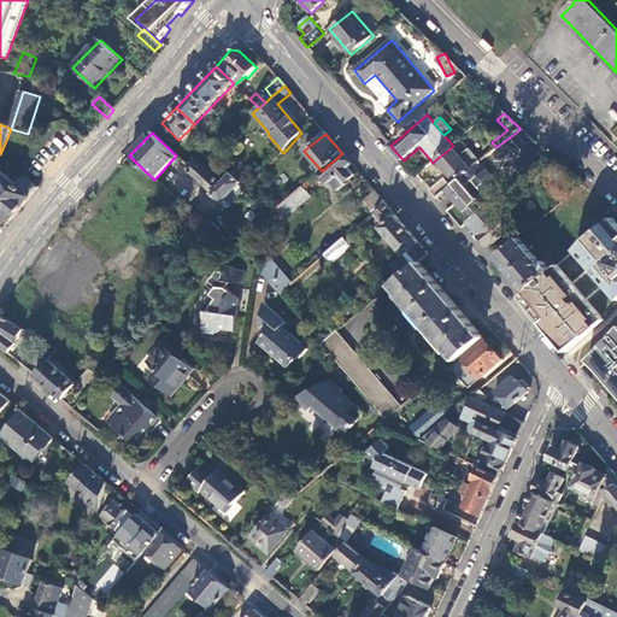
[(459,140),(453,146),(435,160),(454,182),(477,164),(480,162),(470,150),(460,158),(453,151),(462,145),(459,140)]
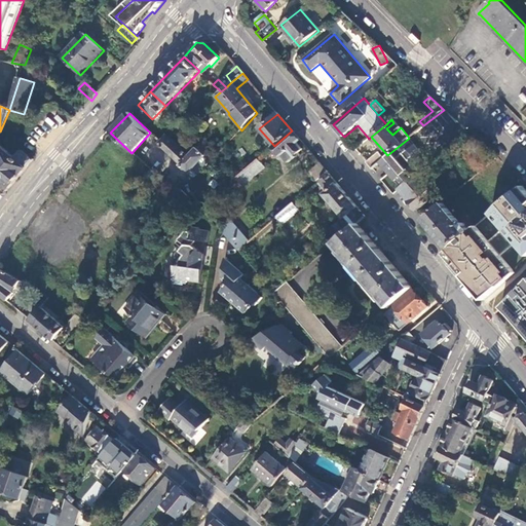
[(192,130),(188,126),(187,126),(181,133),(185,138),(192,130)]
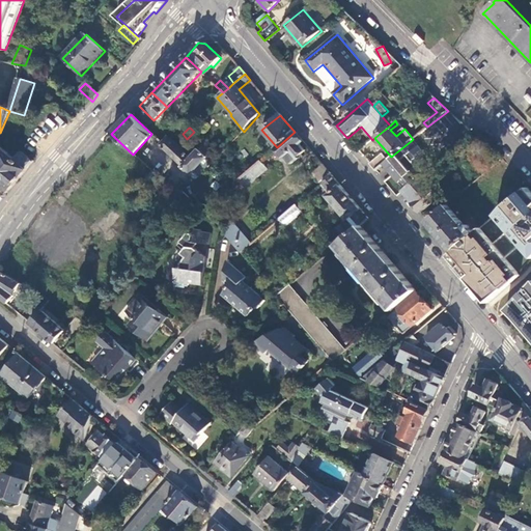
[(276,148),(283,157),(284,158),(285,158),(291,165),(299,159),(298,158),(305,151),(300,144),(303,142),(295,132),(277,147),(276,148)]
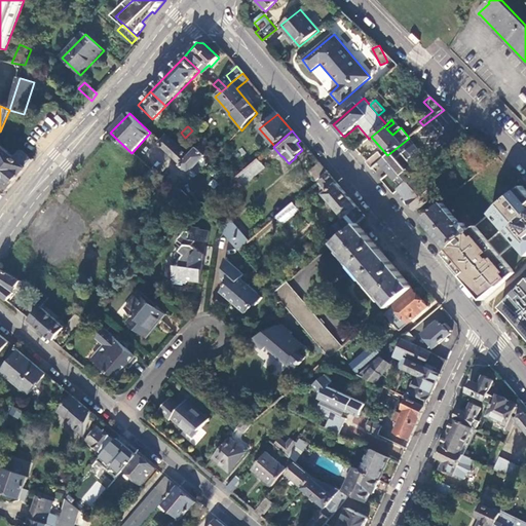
[(157,144),(180,165),(187,156),(165,136),(163,138),(162,136),(163,134),(162,133),(158,136),(155,133),(153,135),(160,142),(157,144)]
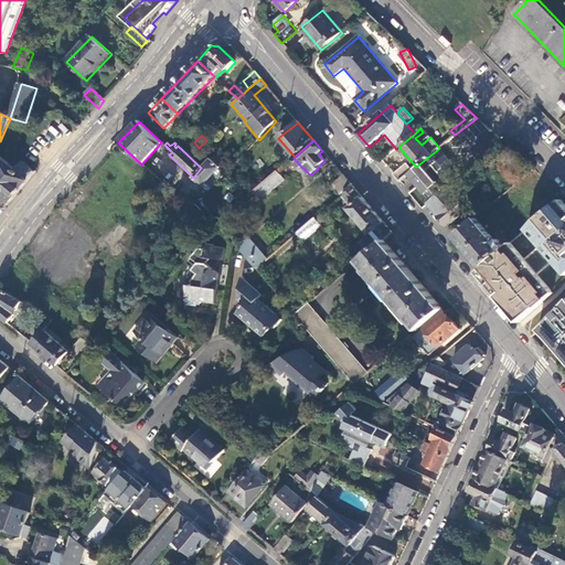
[(455,170),(456,169),(445,156),(443,158),(437,150),(416,167),(412,170),(407,174),(425,195),(427,192),(434,200),(448,188),(460,178),(455,170)]
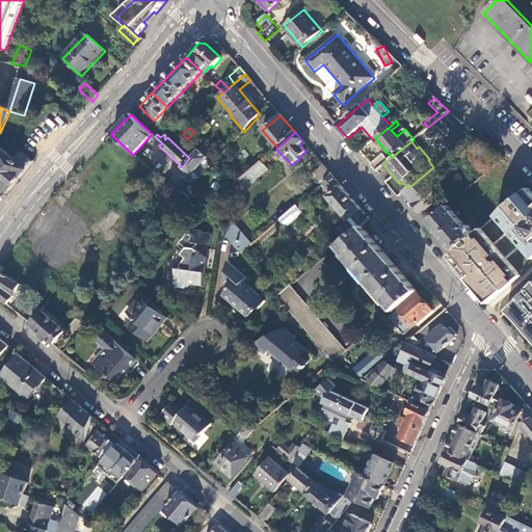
[(207,158),(208,159),(211,156),(209,154),(212,152),(204,143),(198,150),(207,158)]
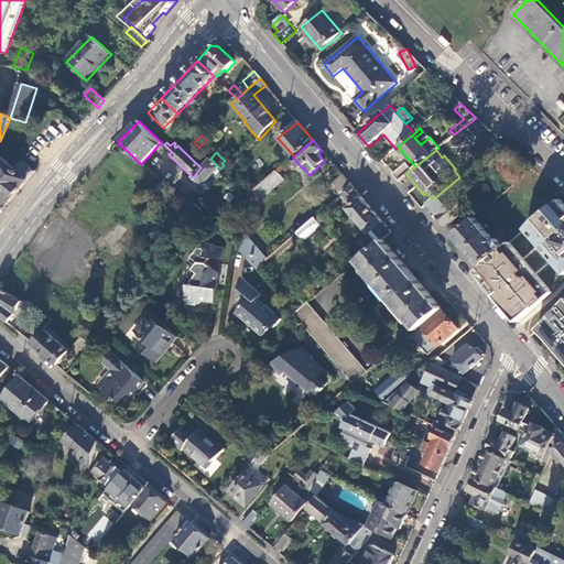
[(28,182),(36,172),(22,162),(14,170),(0,156),(0,199),(3,203),(8,206),(28,182)]
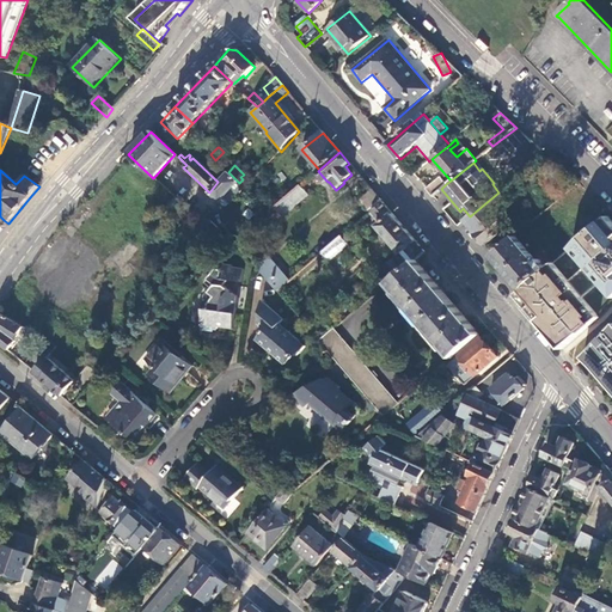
[(228,172),(227,171),(218,182),(209,193),(219,202),(220,201),(238,182),(228,172)]
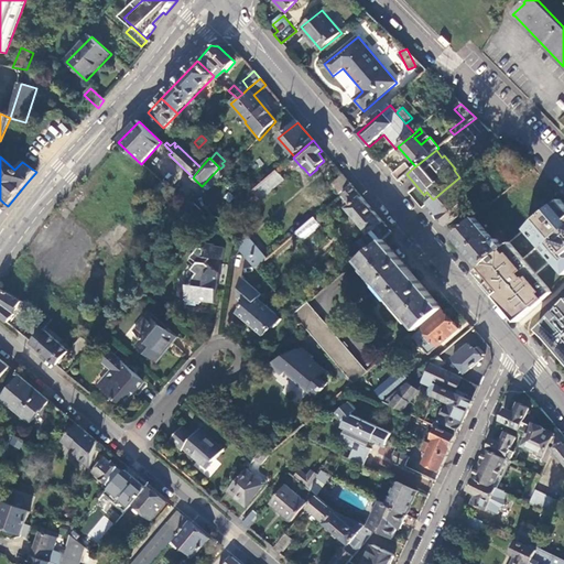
[(405,163),(392,174),(398,181),(407,174),(411,170),(405,163)]
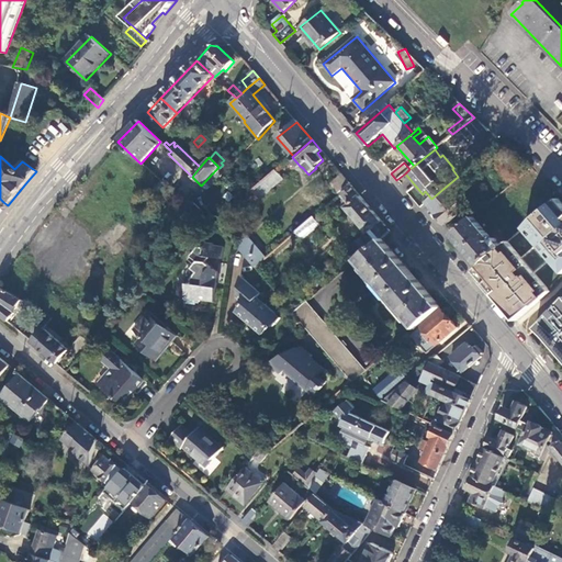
[(218,167),(202,184),(206,188),(223,170),(220,168),(218,167)]
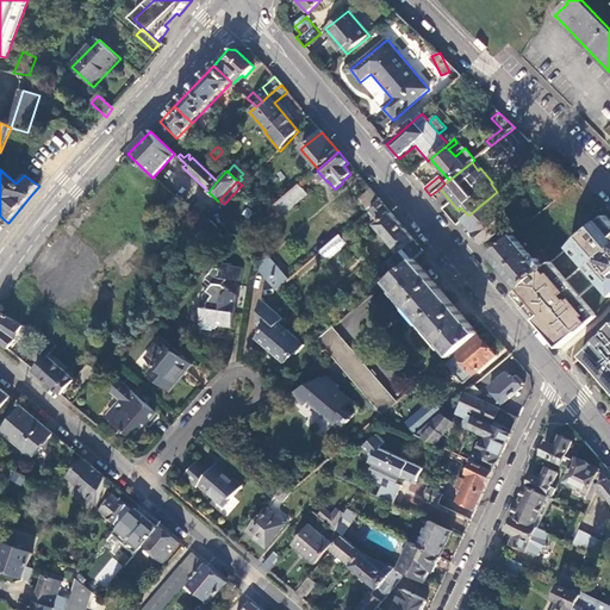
[(281,217),(307,194),(299,185),(272,207),(281,217)]
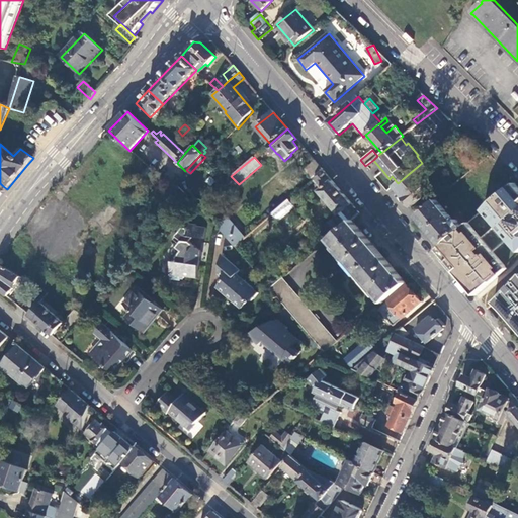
[(324,172),(316,162),(305,171),(313,181),(324,172)]
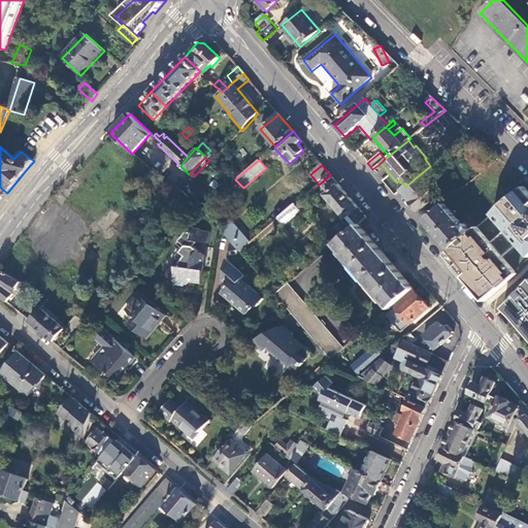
[(319,185),(327,195),(326,196),(345,219),(345,220),(350,217),(358,226),(359,226),(367,219),(343,191),(330,175),(319,185)]
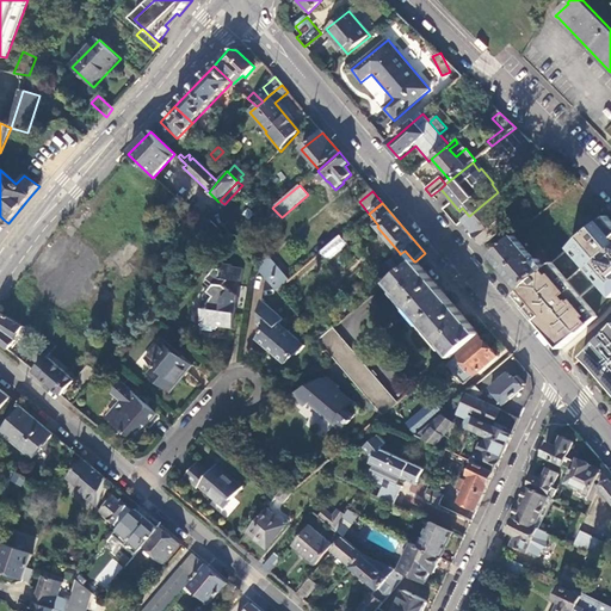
[(485,203),(469,216),(466,218),(477,232),(475,234),(485,246),(505,228),(485,203)]
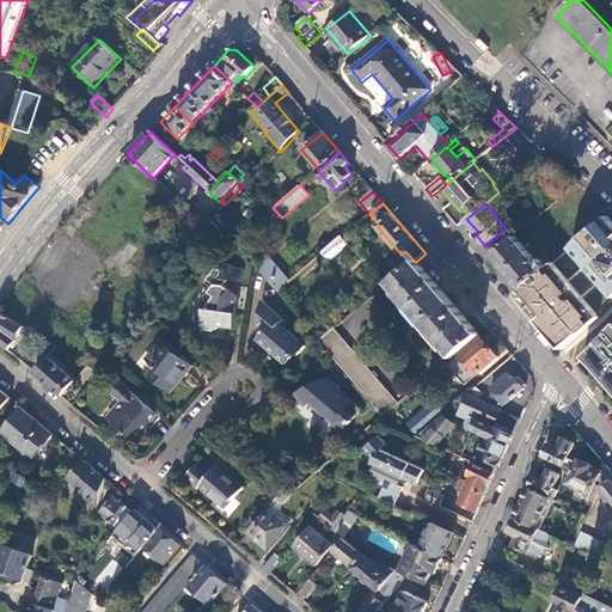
[(522,289),(516,295),(532,314),(534,318),(562,350),(600,318),(583,299),(600,285),(611,277),(611,220),(610,218),(571,249),(587,268),(570,282),(554,264),(546,270),(522,289)]
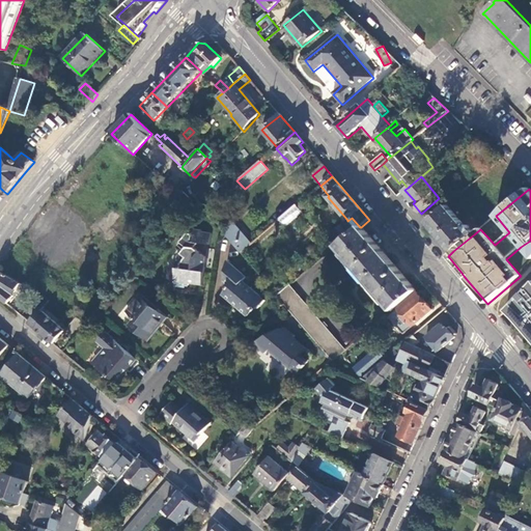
[(204,211),(202,210),(194,196),(191,199),(183,193),(178,197),(198,216),(204,211)]
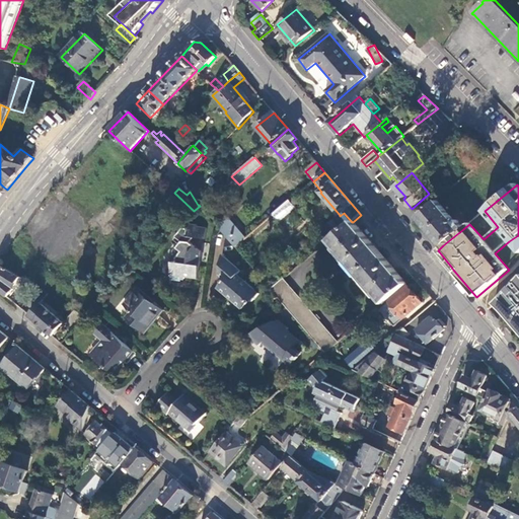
[(455,222),(437,201),(419,216),(443,245),(463,229),(456,221),(455,222)]
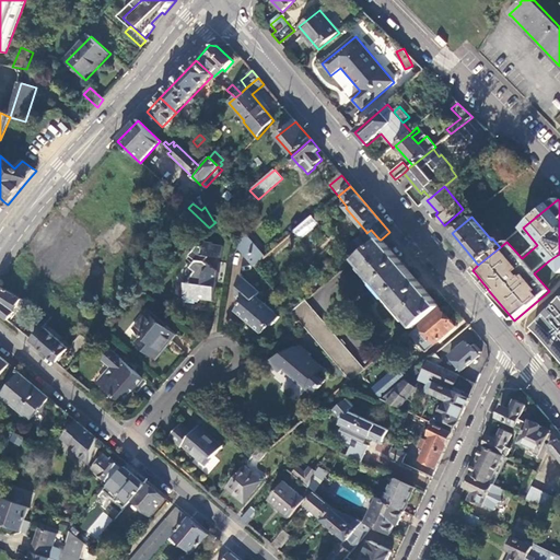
[(321,225),(313,218),(295,232),(302,241),(321,225)]
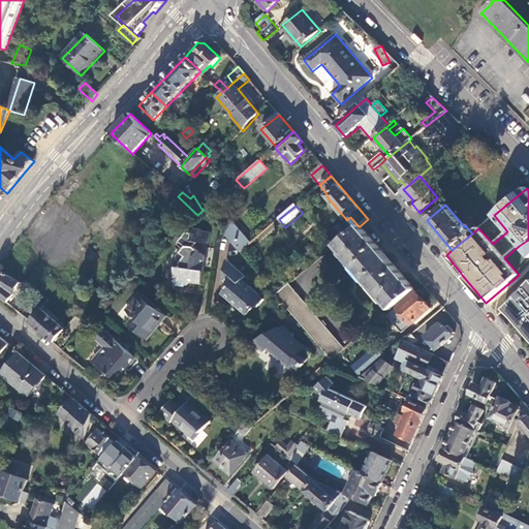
[(346,220),(346,219),(336,227),(345,238),(359,226),(350,217),(346,220)]
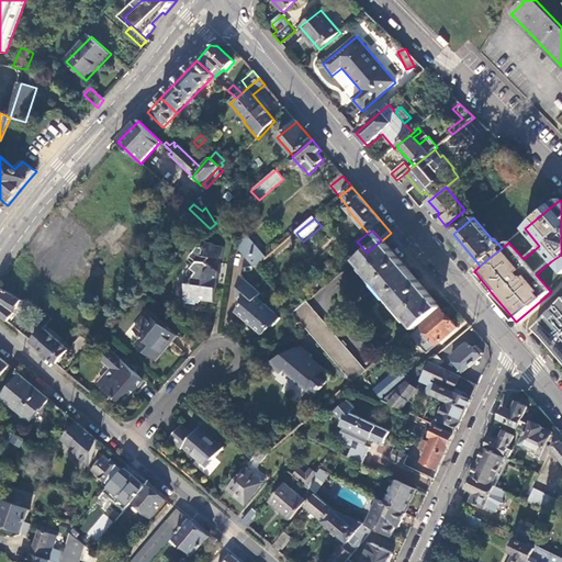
[(267,258),(248,235),(235,246),(255,268),(267,258)]
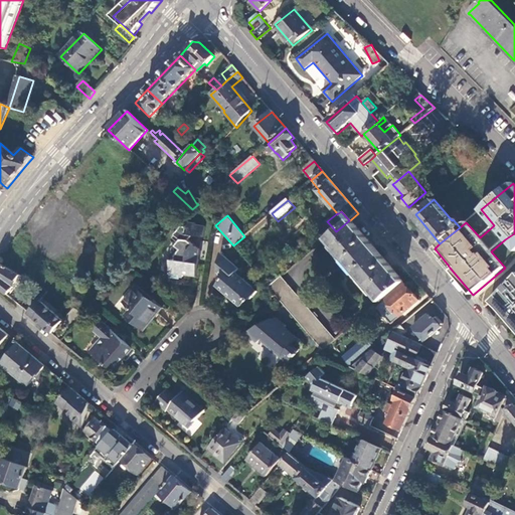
[(350,220),(349,220),(336,231),(330,236),(327,239),(380,303),(403,283),(350,220)]
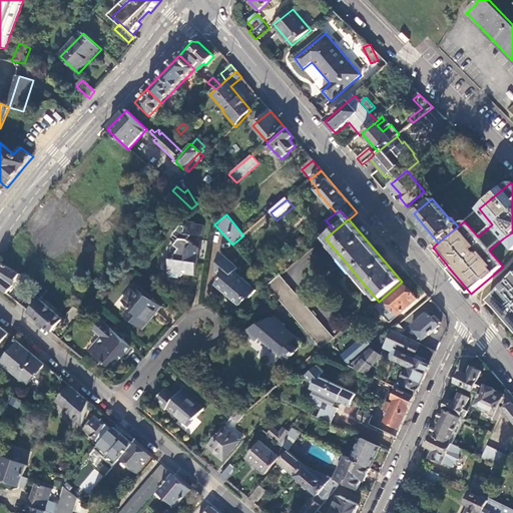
[(335,230),(326,220),(321,225),(329,235),(335,230)]
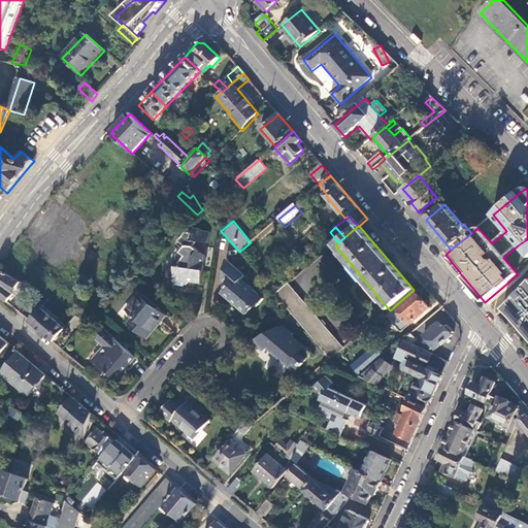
[(173,285),(185,287),(185,285),(187,285),(191,281),(200,282),(202,272),(212,273),(216,250),(207,249),(205,257),(195,248),(199,243),(209,244),(211,233),(201,232),(202,231),(193,229),(192,234),(187,233),(177,245),(183,251),(179,254),(183,257),(177,262),(182,265),(178,269),(175,269),(173,285)]
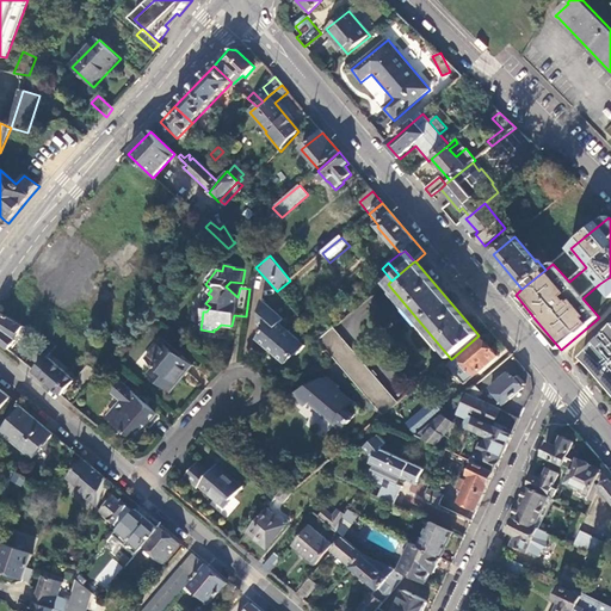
[(610,277),(599,284),(610,297),(610,277)]
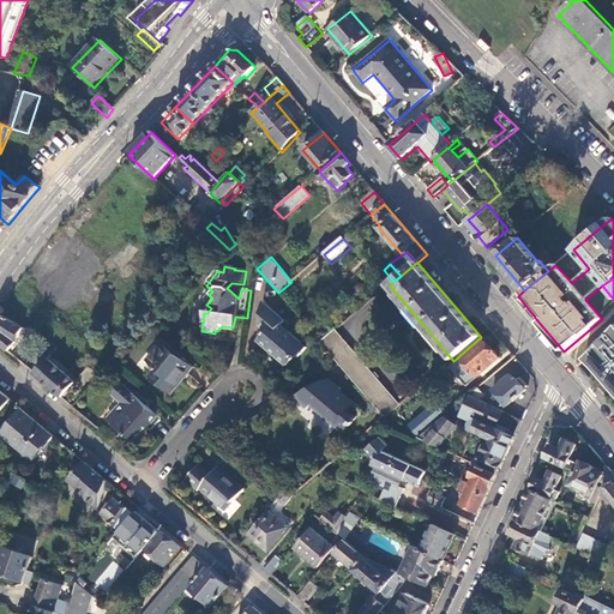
[(258,343),(287,367),(296,356),(299,357),(307,348),(283,326),(287,323),(265,306),(260,329),(266,333),(258,343)]
